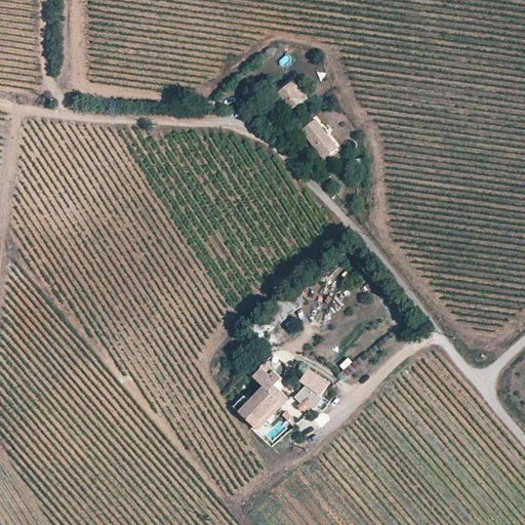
[(275,95),(289,112),(310,95),(295,79),(275,95)]
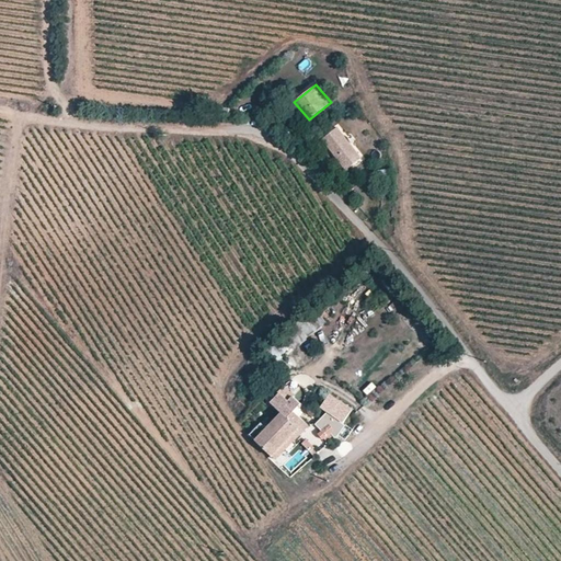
[(353,165),(363,158),(339,127),(323,138),(339,158),(344,153),(353,165)]
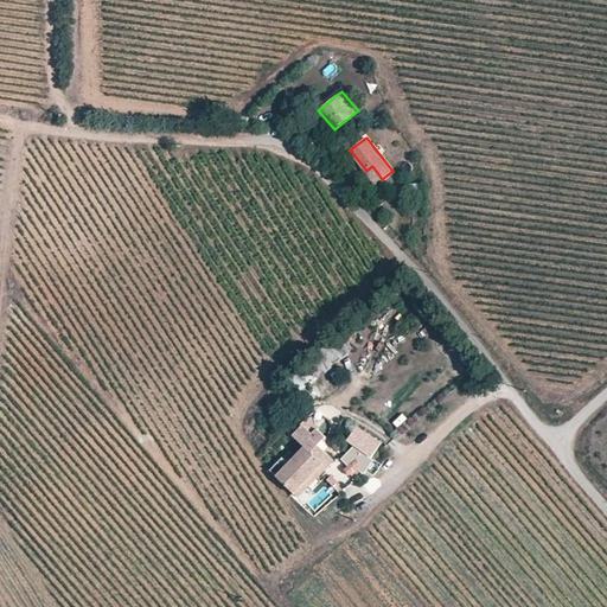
[(382,179),(372,166),(366,171),(376,184),(382,179)]
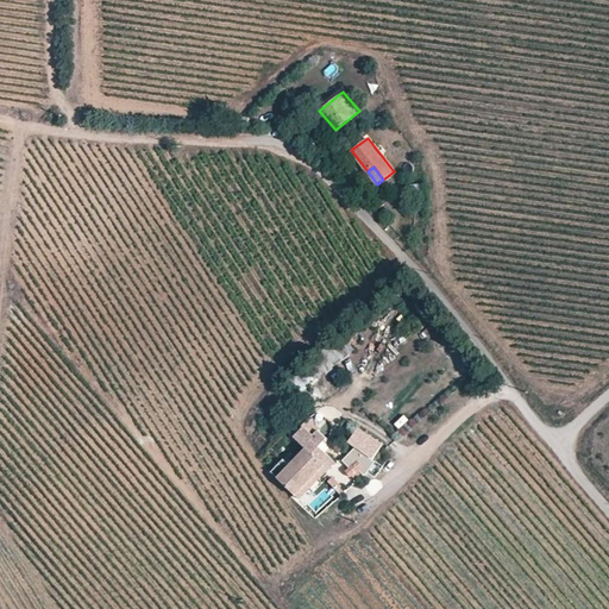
[(336,451),(338,451),(339,452),(343,451),(344,450),(346,449),(346,446),(346,444),(344,443),(341,441),(340,441),(338,443),(334,444),(334,446),(336,451)]
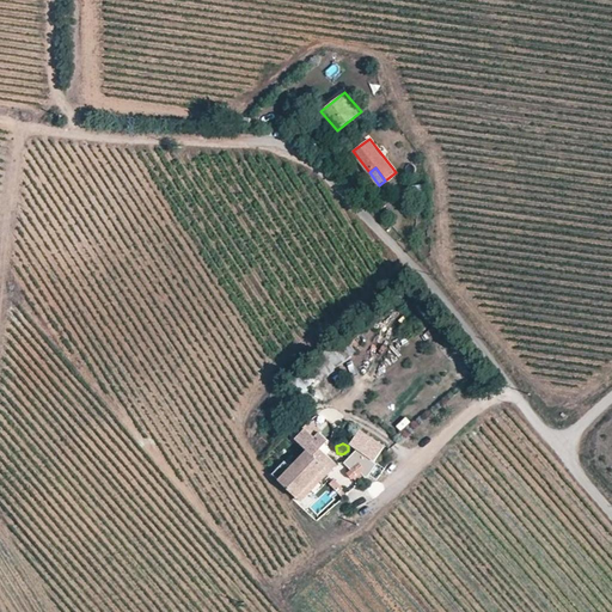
[(336,465),(320,448),(313,456),(308,450),(277,479),(294,496),(324,467),(329,472),(336,465)]
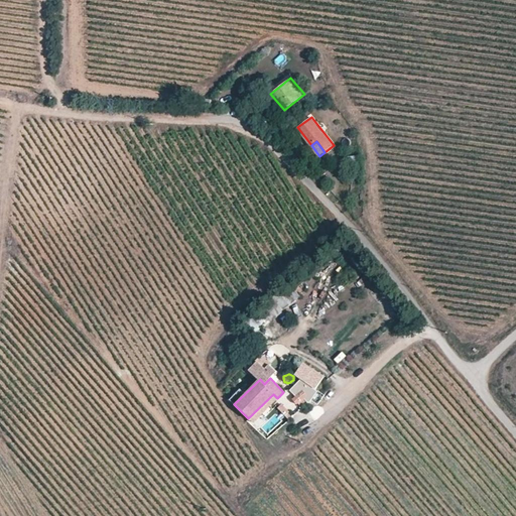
[(287,391),(296,403),(308,395),(309,396),(315,391),(310,385),(303,390),(298,382),(287,391)]
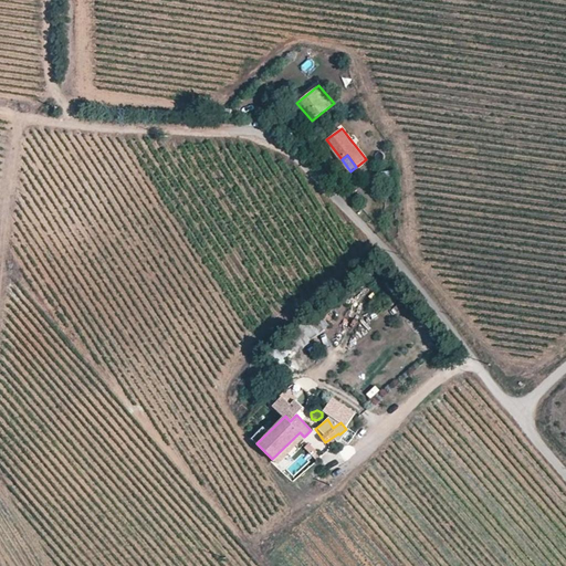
[(304,437),(300,432),(272,459),(276,463),(304,437)]
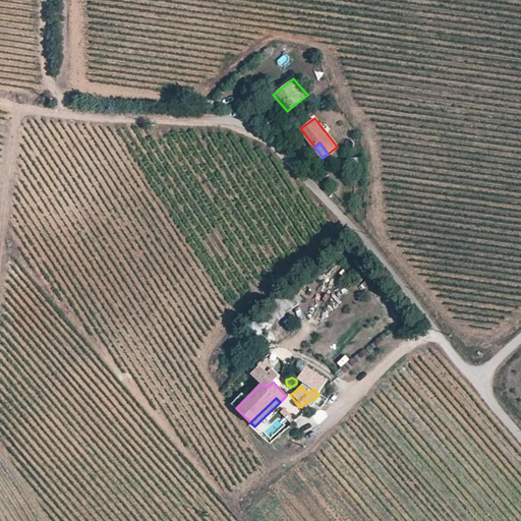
[(304,413),(294,418),(298,425),(308,420),(304,413)]
